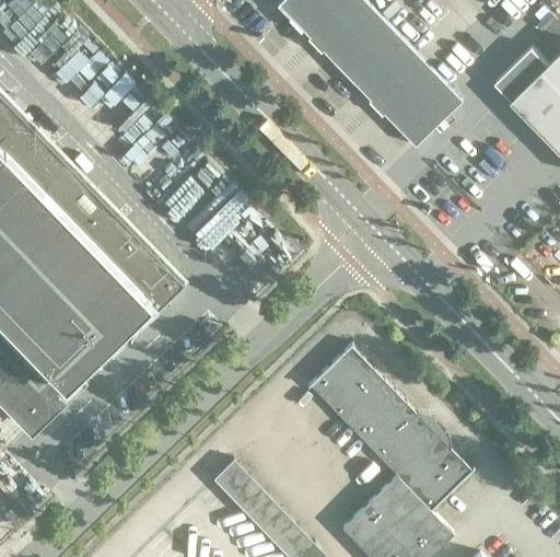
[(415,147),(462,102),(362,0),(282,0),(278,6),(415,147)]
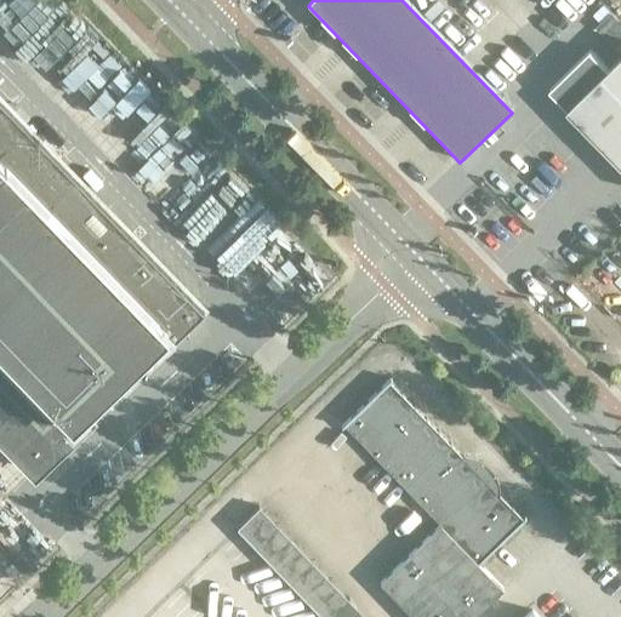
[(584,34),(593,45),(609,30),(598,20),(584,34)]
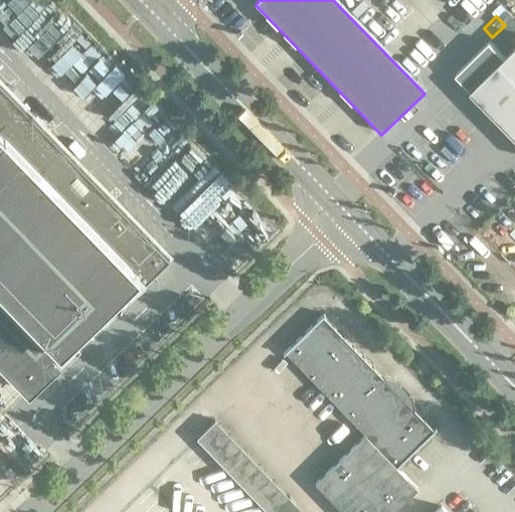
[(514,137),(514,33),(497,51),(489,43),(456,76),(514,137)]
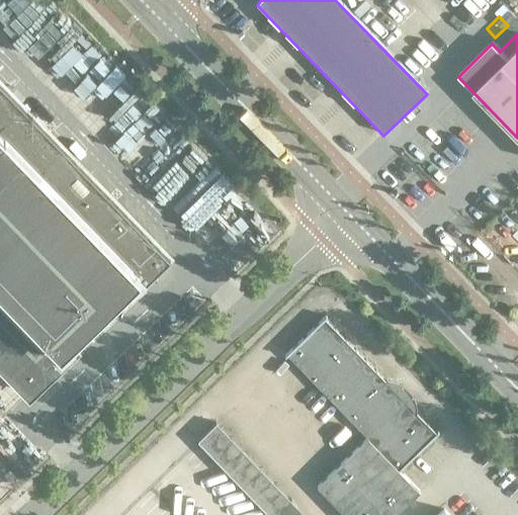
[(0,368),(27,398),(80,347),(72,338),(125,285),(134,294),(169,260),(0,85),(0,368)]
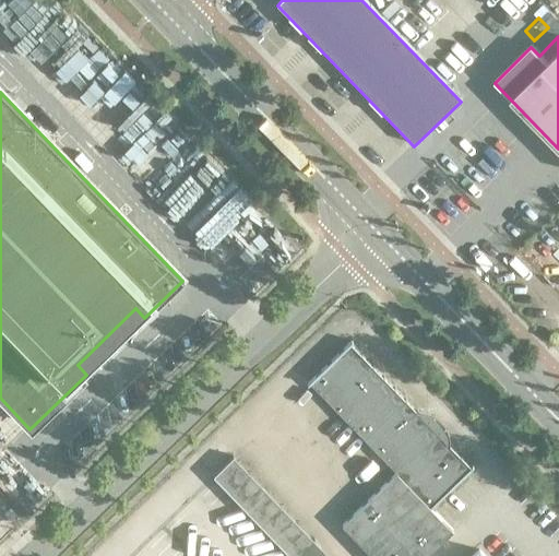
[(558,219),(520,257),(558,297),(558,219)]
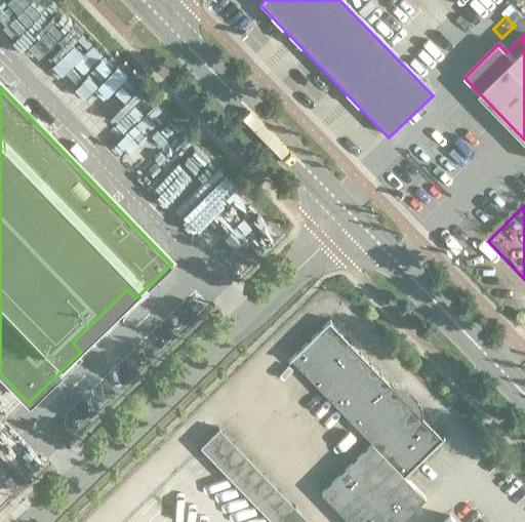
[(402,521),(425,500),(404,479),(444,441),(330,323),(290,362),(372,446),(321,496),(346,521),(402,521)]
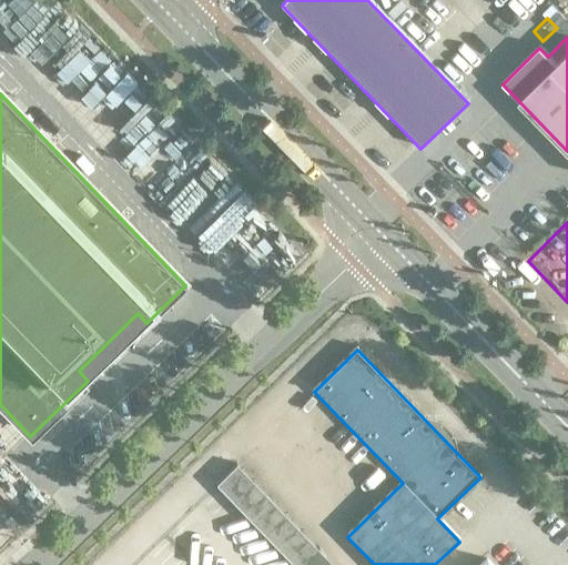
[(215,486),(291,564),(331,564),(236,466),(215,486)]
